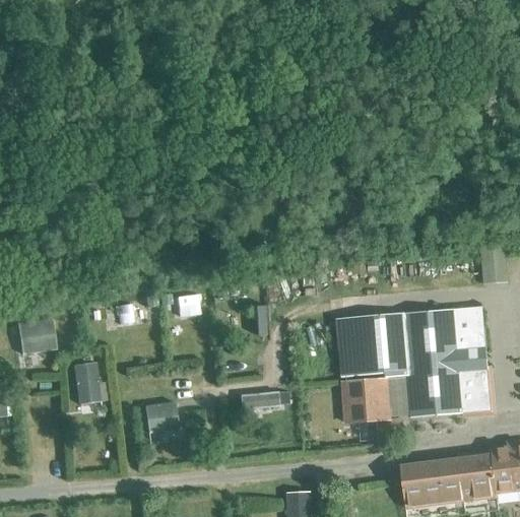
[(212,293),(169,298),(171,310),(213,304),(212,293)]
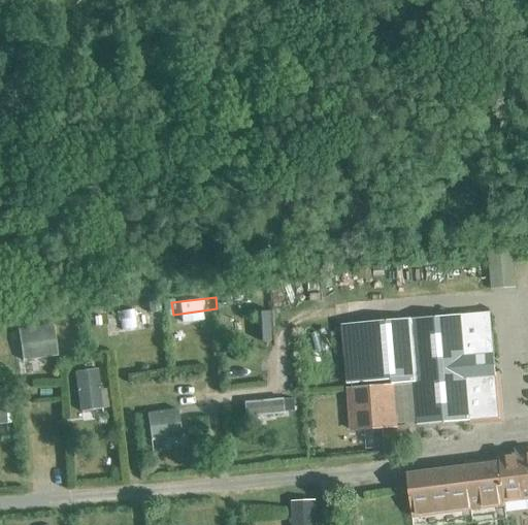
[(142,305),(142,304),(104,310),(106,324),(152,318),(150,304),(142,305)]
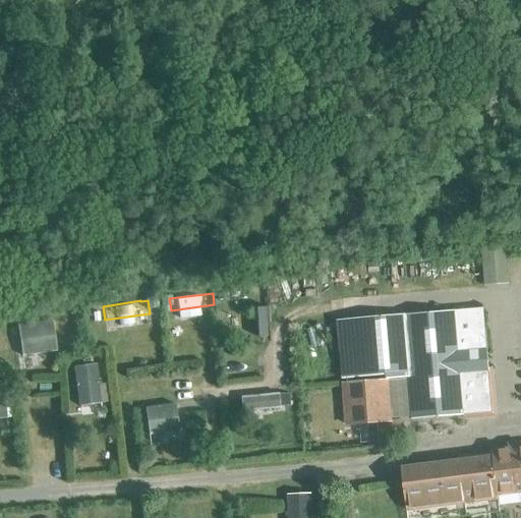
[(413,416),(493,409),(483,305),(404,312),(332,318),(333,333),(339,333),(341,367),(385,364),(386,378),(342,381),(345,424),(378,421),(379,436),(402,434),(401,417),(393,418),(390,378),(410,376),(413,416)]
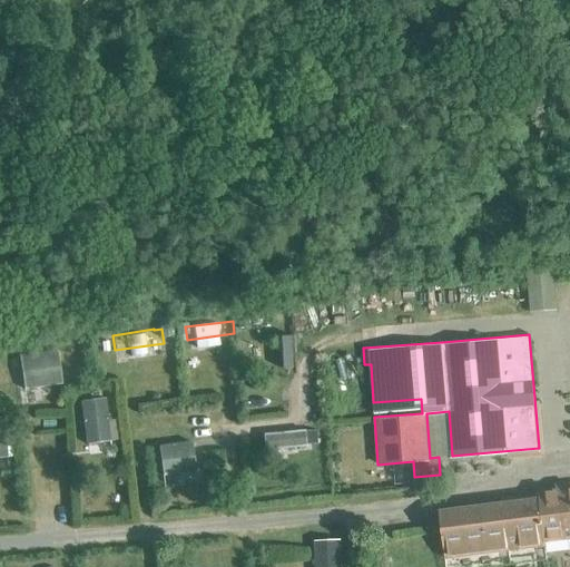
[(25,388),(61,381),(56,348),(19,353),(25,388)]
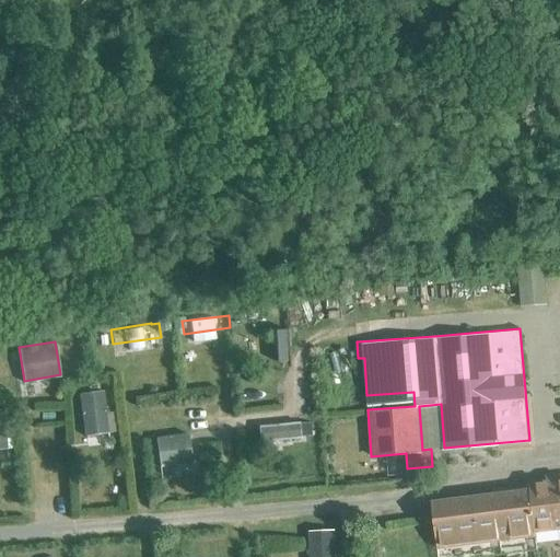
[(79,392),(85,433),(117,429),(114,409),(106,410),(103,389),(79,392)]
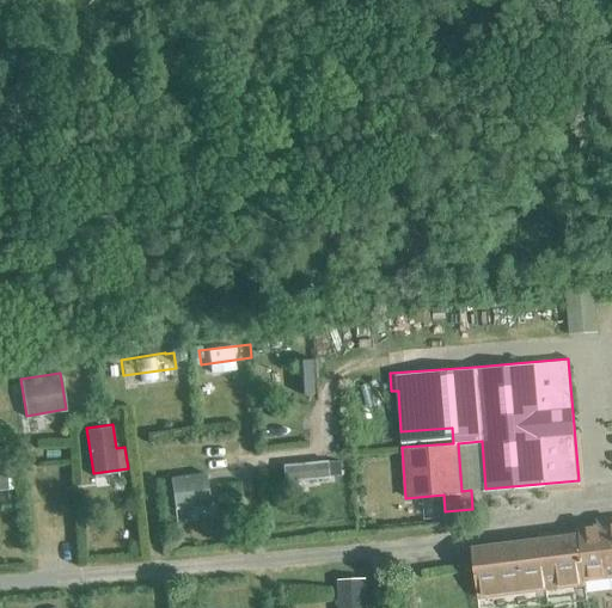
[(0,444),(0,489),(16,487),(13,464),(5,465),(2,444),(0,444)]
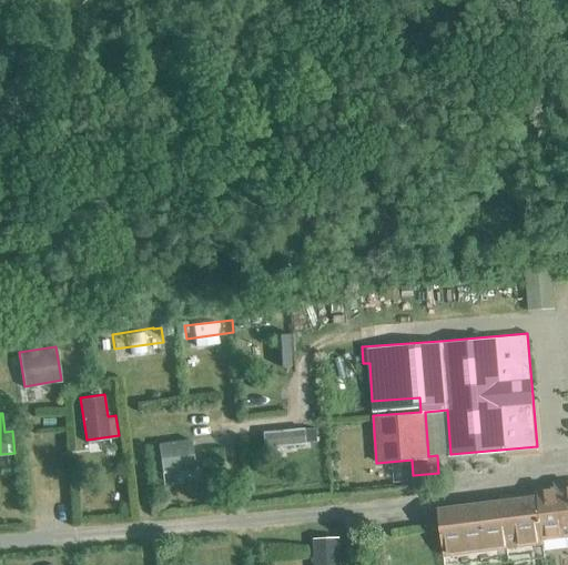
[(195,467),(191,437),(158,442),(162,472),(195,467)]
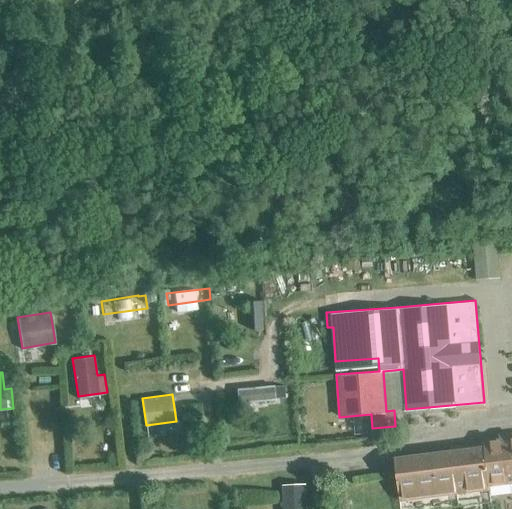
[(511,481),(511,480),(511,438),(485,441),(486,447),(397,456),(401,493),(490,484),(488,473),(510,470),(511,481)]
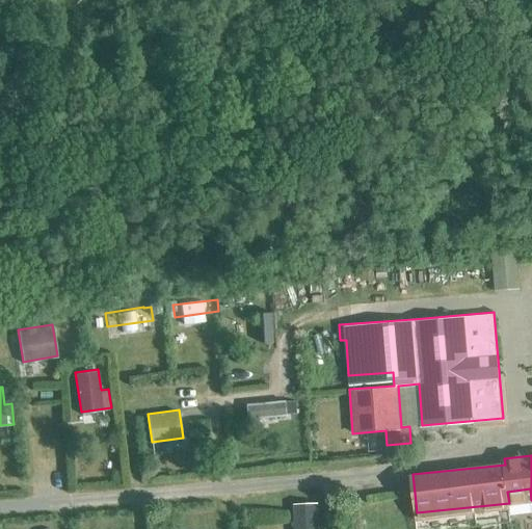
[(295,506),(297,528),(319,528),(317,504),(295,506)]
